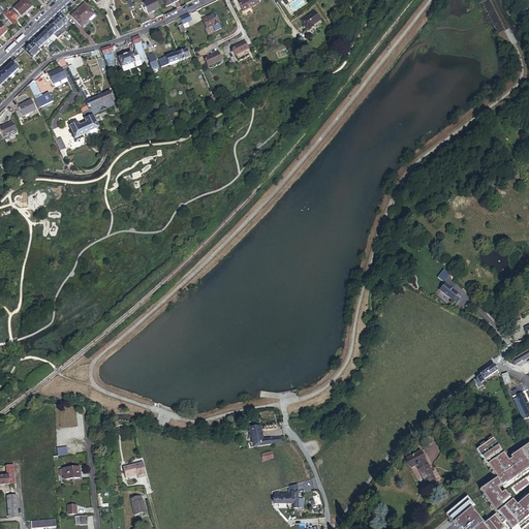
[(26,0),(22,0),(13,8),(21,17),(32,6),(26,0)]
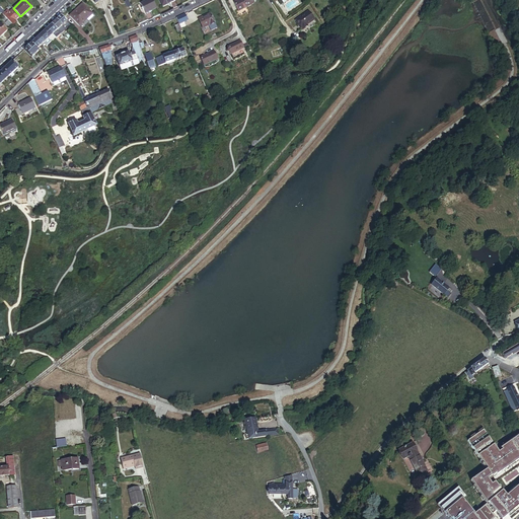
[(157,8),(153,0),(143,5),(147,13),(157,8)]
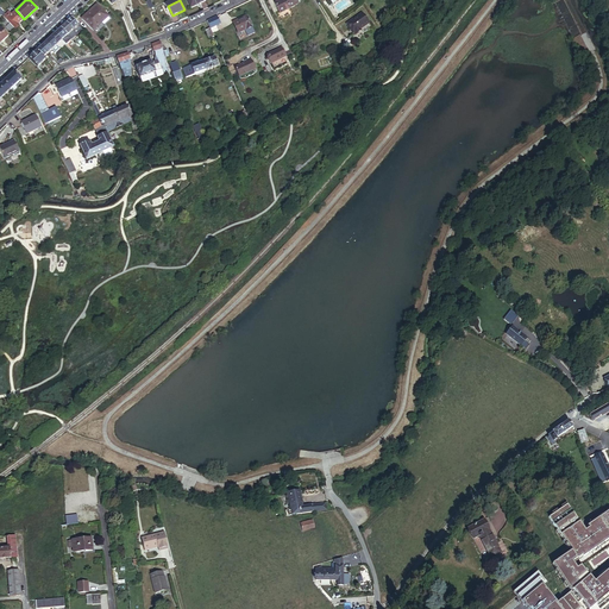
[(280,0),(275,2),(281,13),(295,6),(295,5),(299,4),(296,0),(280,0)]
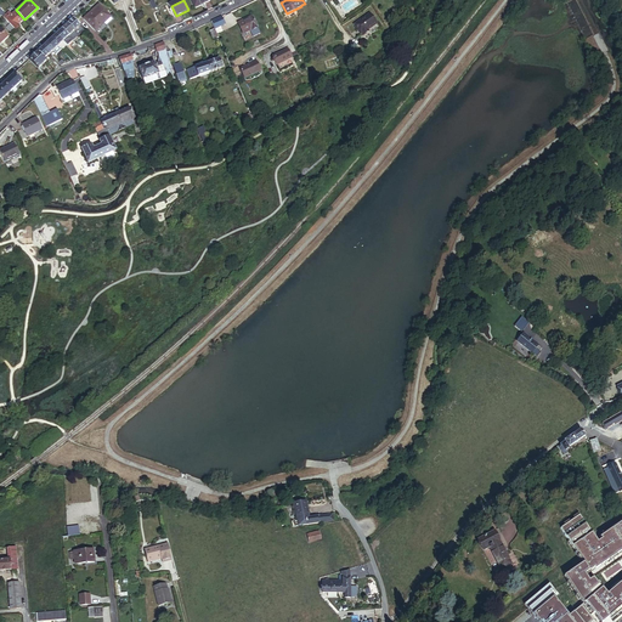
[(349,3),(341,7),(346,13),(357,6),(352,0),(350,0),(348,1),(349,3)]
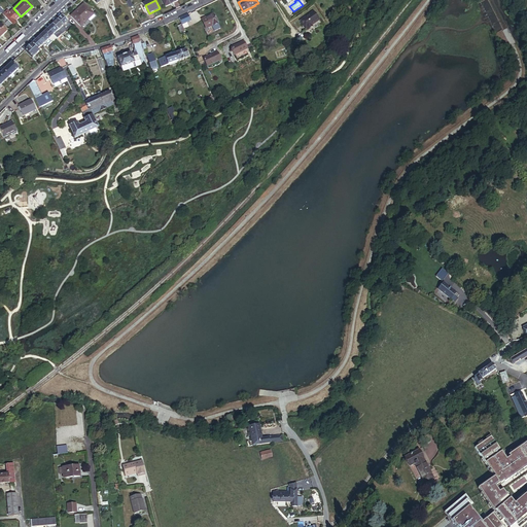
[(94,14),(84,4),(71,16),(81,27),(94,14)]
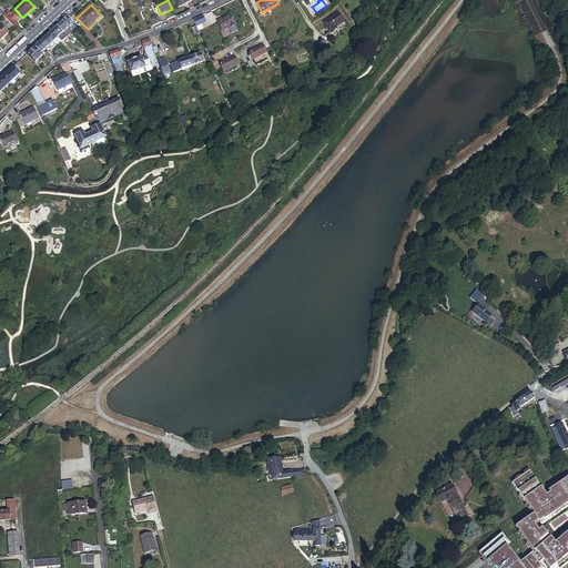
[(21,19),(13,10),(11,13),(9,10),(6,13),(0,7),(0,14),(1,14),(9,22),(6,24),(11,30),(18,23),(17,22),(21,19)]
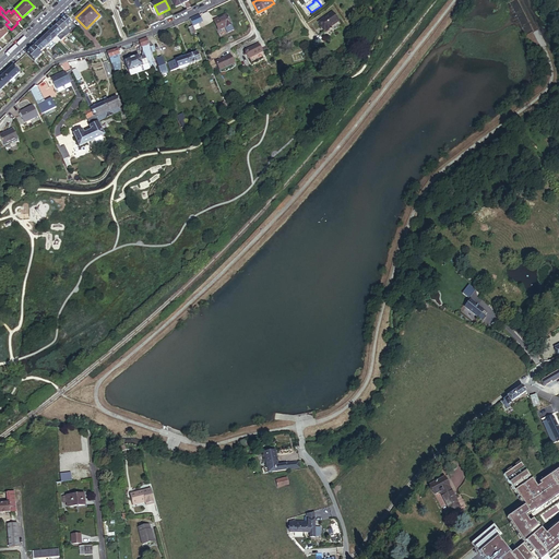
[(333,14),(319,23),(324,33),(325,32),(326,34),(331,31),(331,28),(339,24),(333,14)]
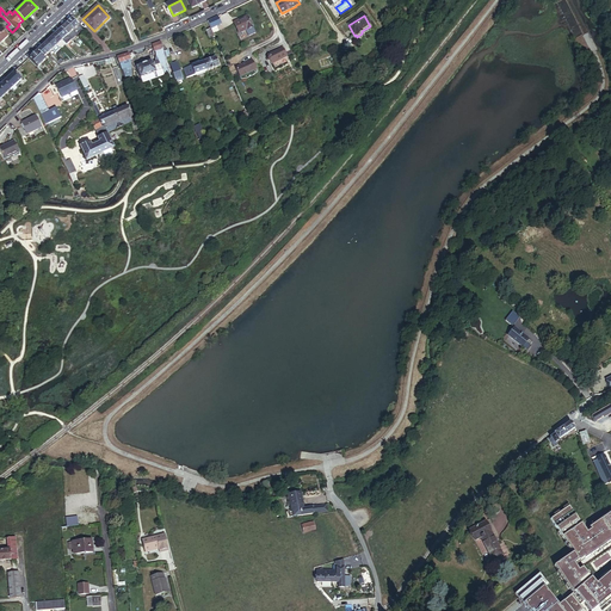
[(218,17),(208,22),(211,29),(214,34),(221,30),(218,25),(222,24),(218,17)]
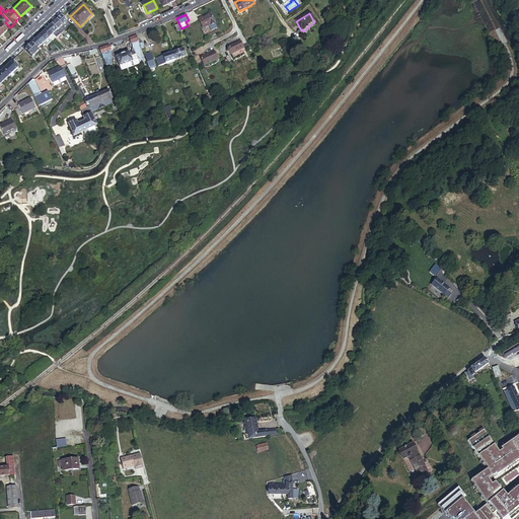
[(211,14),(199,18),(200,23),(202,22),(204,27),(214,24),(211,14)]
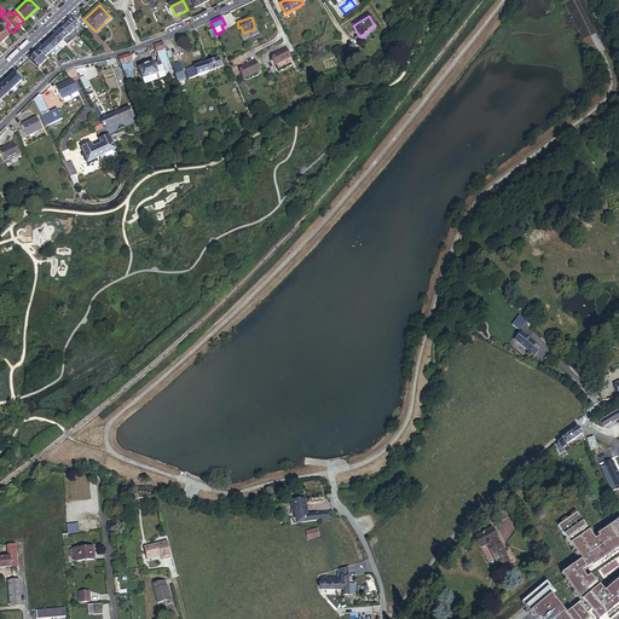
[(75,32),(80,27),(73,19),(68,24),(75,32)]
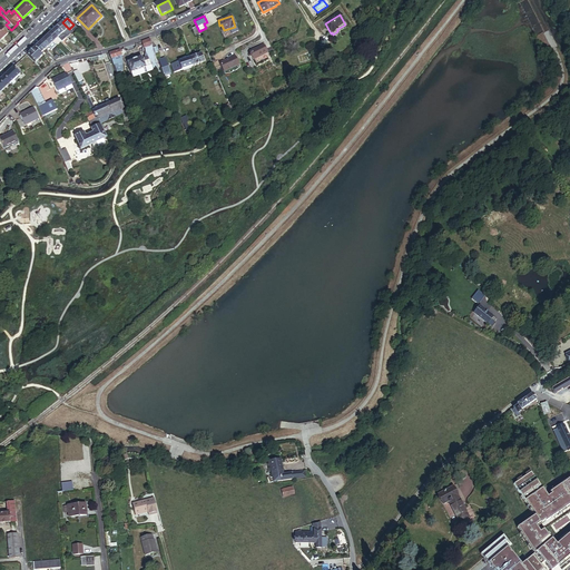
[(69,29),(62,22),(57,28),(68,39),(74,35),(69,29)]
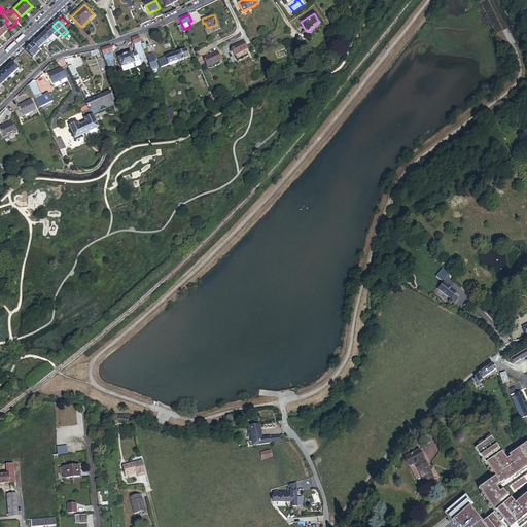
[(63,36),(53,26),(48,30),(54,36),(59,40),(63,36)]
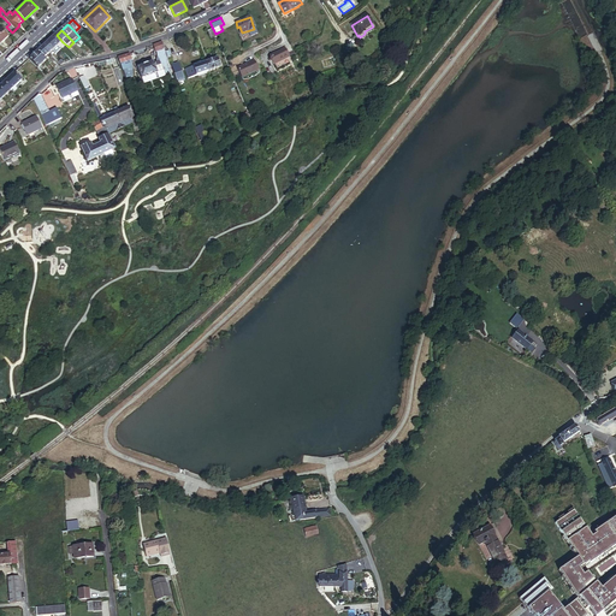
[(63,42),(57,35),(52,39),(58,46),(63,42)]
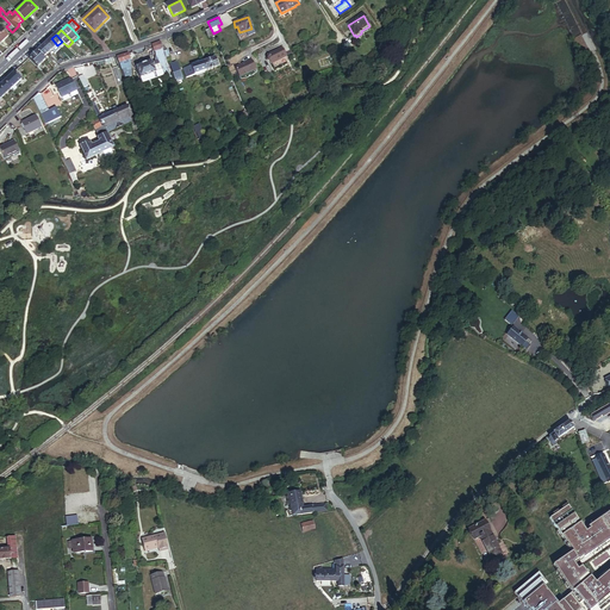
[(53,50),(57,45),(51,38),(45,43),(53,50)]
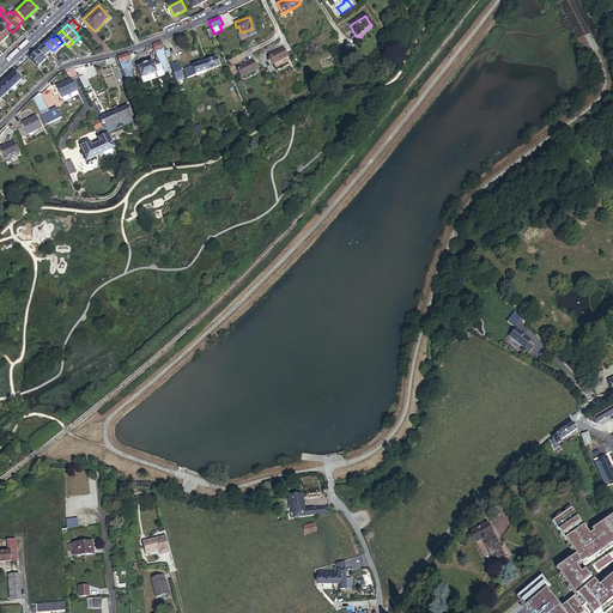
[(163,42),(153,46),(156,52),(156,61),(156,62),(159,64),(170,64),(163,42)]
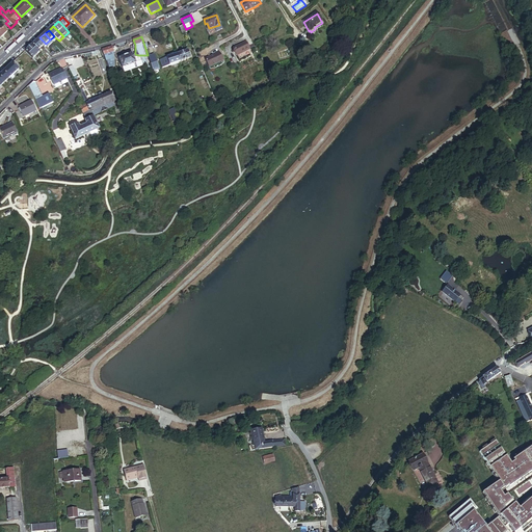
[(46,44),(40,37),(36,42),(42,48),(46,44)]
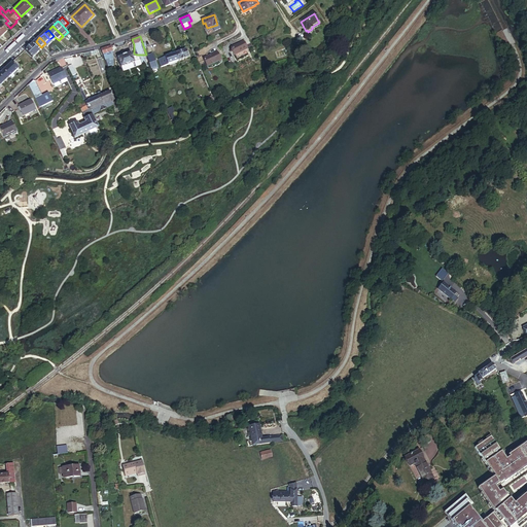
[(41,47),(36,41),(32,44),(39,53),(40,51),(40,50),(39,49),(41,47)]
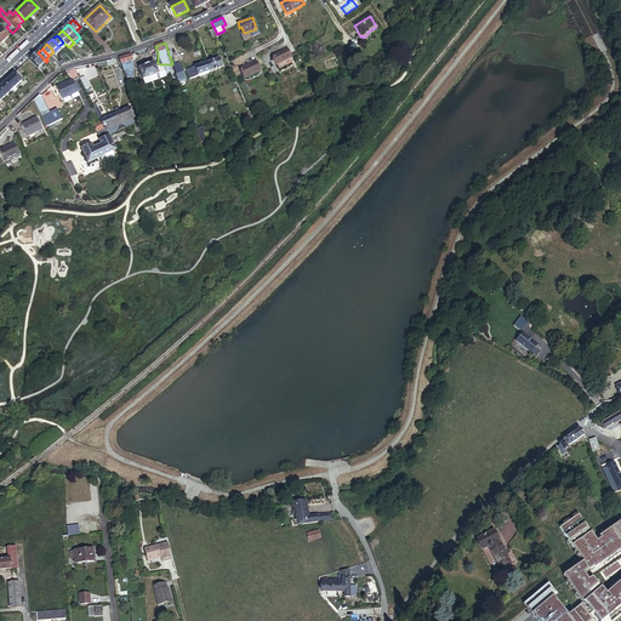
[(288,50),(273,57),(277,67),(292,60),(288,50)]
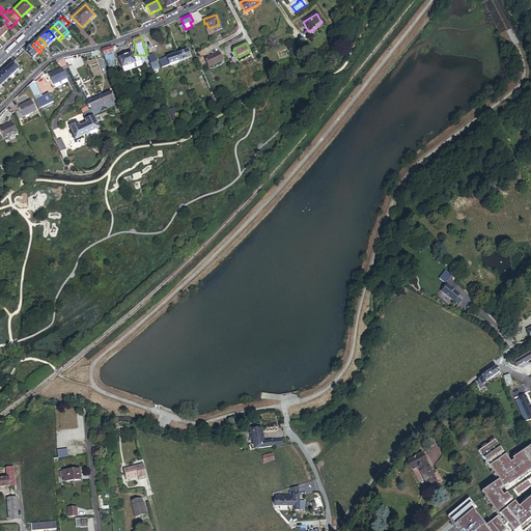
[(39,53),(32,45),(25,51),(32,59),(39,53)]
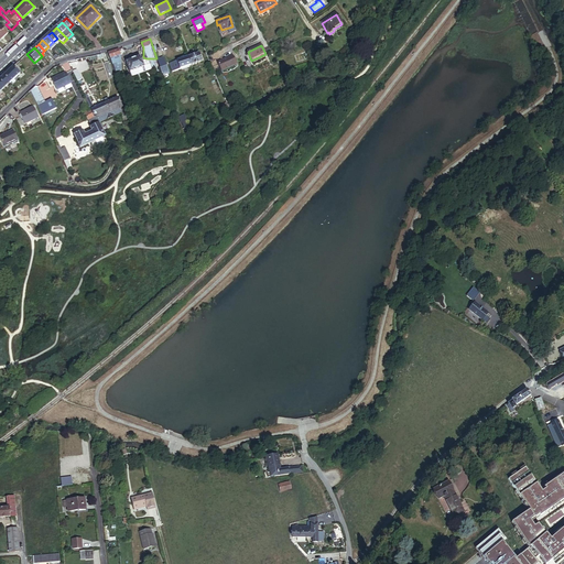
[(119,63),(121,55),(119,50),(109,53),(114,65),(117,64),(119,63)]
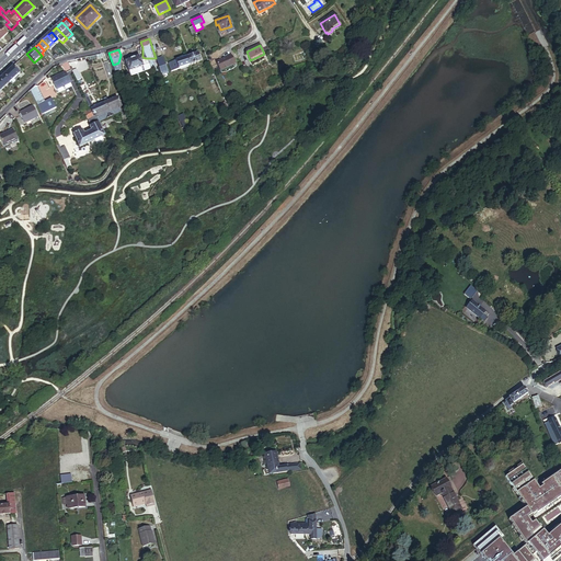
[(181,59),(170,64),(172,71),(201,61),(203,60),(202,59),(201,60),(198,54),(187,57),(186,56),(180,58),(181,59)]
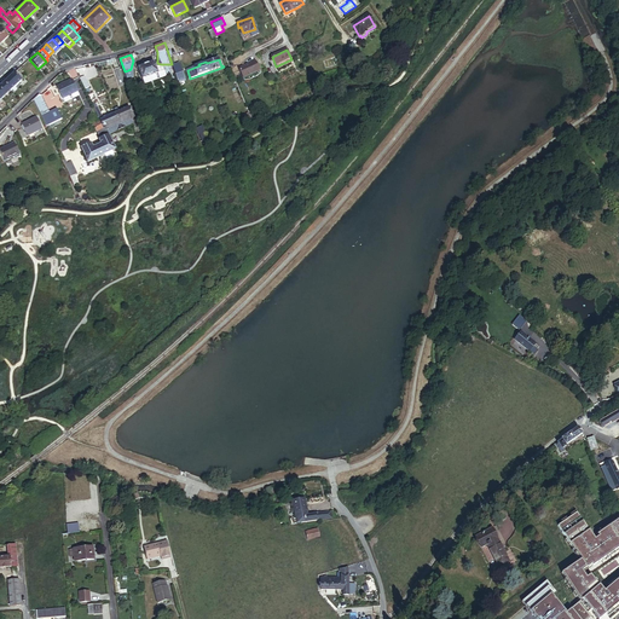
[(155,63),(139,69),(143,80),(158,74),(156,69),(155,63)]
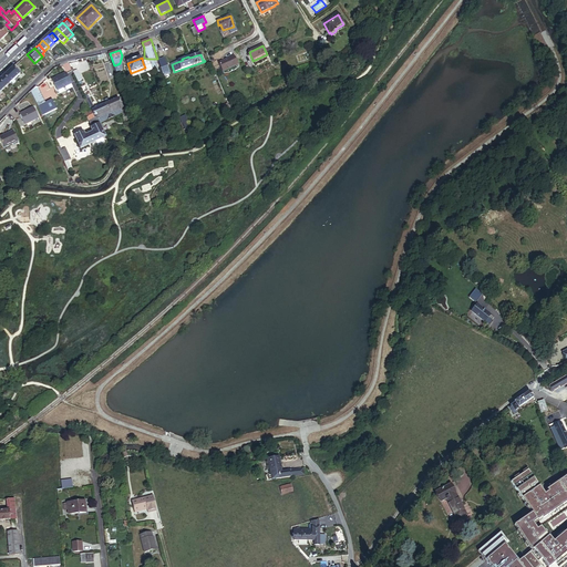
[(229,59),(218,63),(223,72),(238,65),(235,58),(230,60),(229,59)]
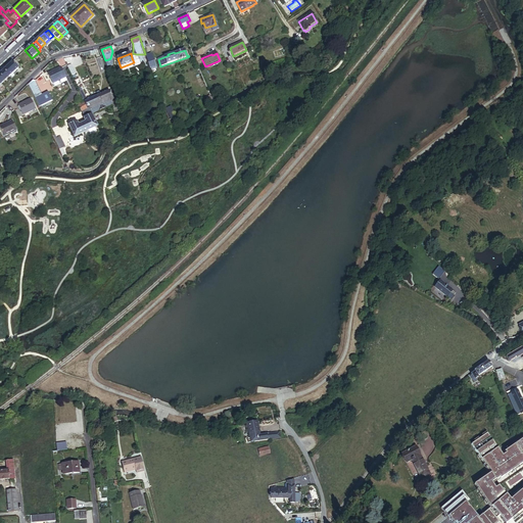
[(152,54),(146,55),(151,70),(150,70),(153,80),(156,79),(153,69),(156,68),(152,54)]
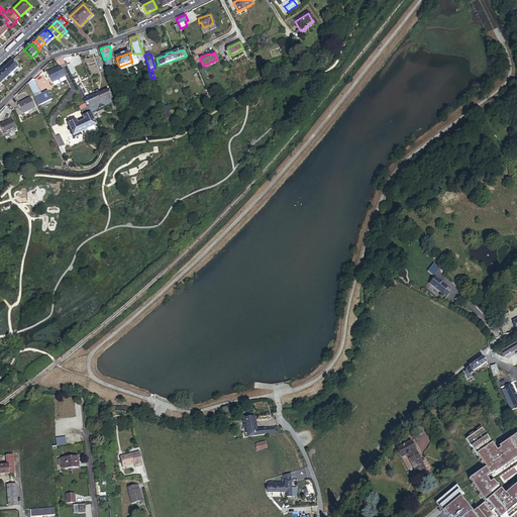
[(217,60),(203,66),(204,69),(218,62),(217,60)]
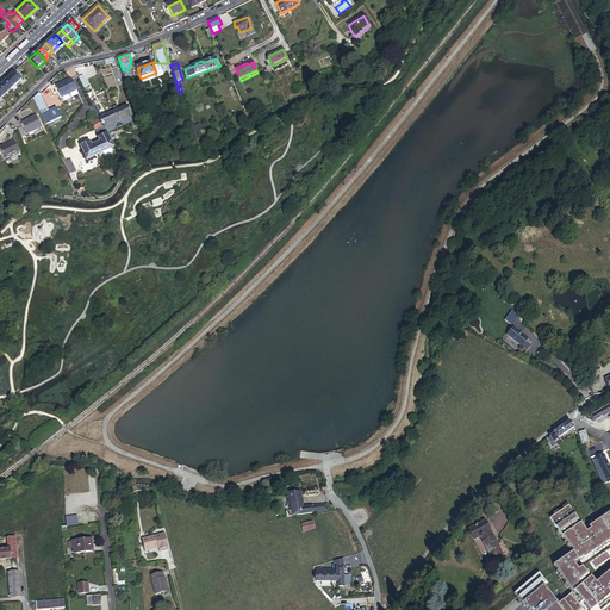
[(11,91),(22,81),(20,80),(14,73),(4,82),(11,91)]
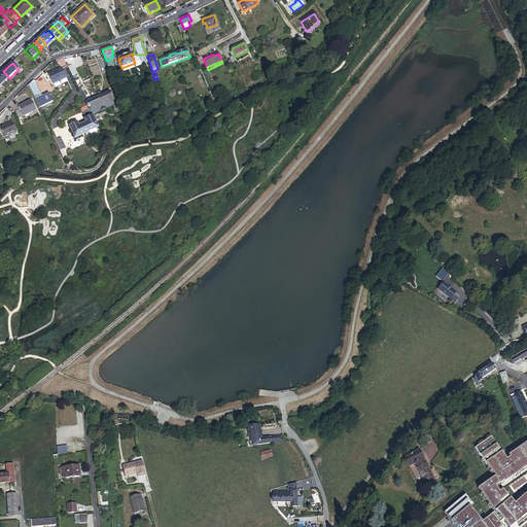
[(136,67),(135,63),(121,68),(124,71),(136,67)]
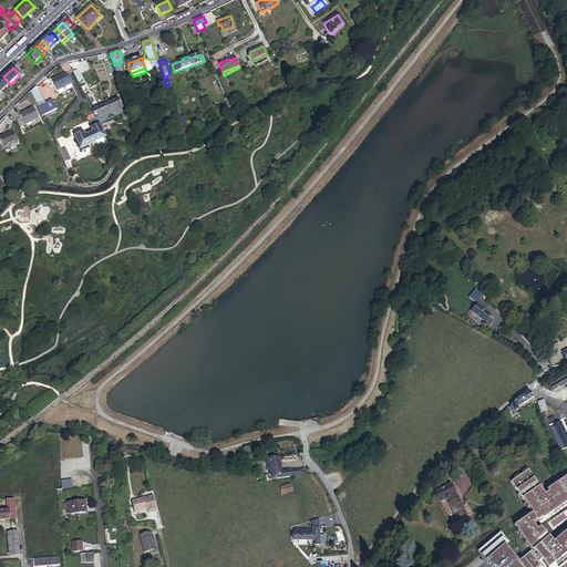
[(72,88),(66,73),(54,79),(59,90),(65,88),(66,91),(72,88)]
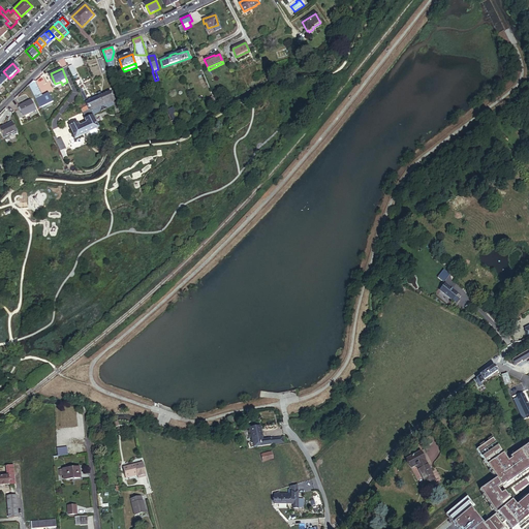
[(0,83),(2,86),(9,79),(3,71),(0,73),(0,83)]
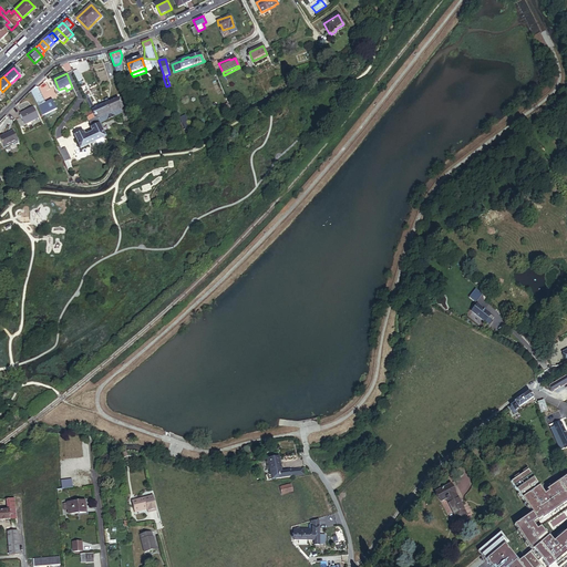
[(38,85),(30,92),(42,116),(58,110),(52,100),(47,103),(38,85)]
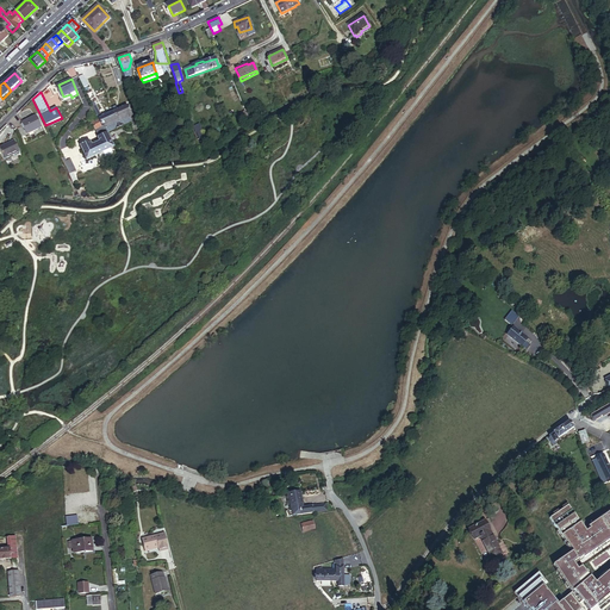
[(97,107),(94,109),(99,120),(93,123),(99,138),(98,138),(100,143),(92,147),(89,143),(81,147),(87,160),(113,148),(107,135),(110,135),(109,134),(131,123),(135,131),(139,129),(135,118),(134,119),(128,106),(118,110),(116,106),(112,107),(114,113),(101,118),(97,107)]
